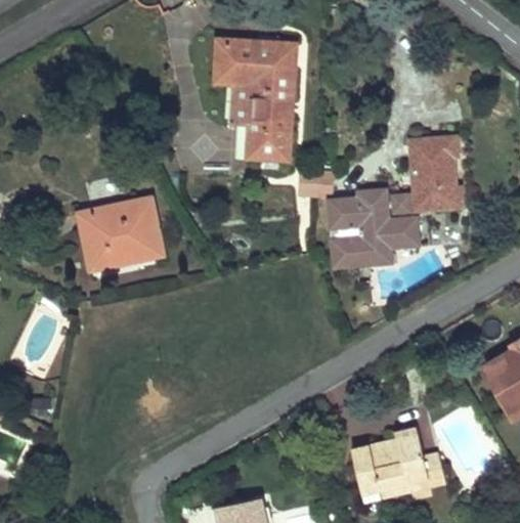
[(250,73),(250,74),(250,82),(249,92),(248,119),(247,125),(245,157),(287,159),(294,41),(276,41),(275,43),(275,46),(261,45),(260,42),(235,41),(215,39),(213,71),(250,73)]
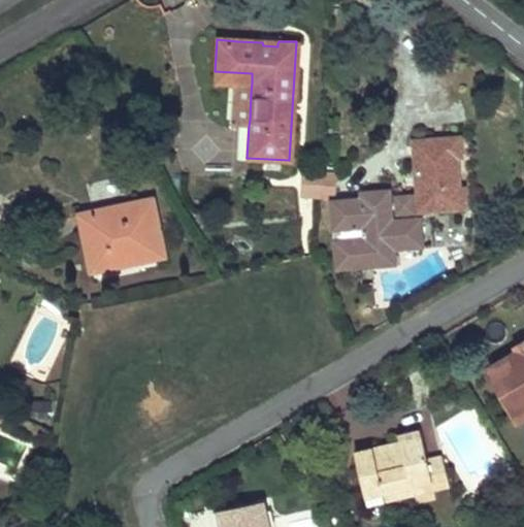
[(252,83),(252,74),(215,71),(214,80),(252,83)]
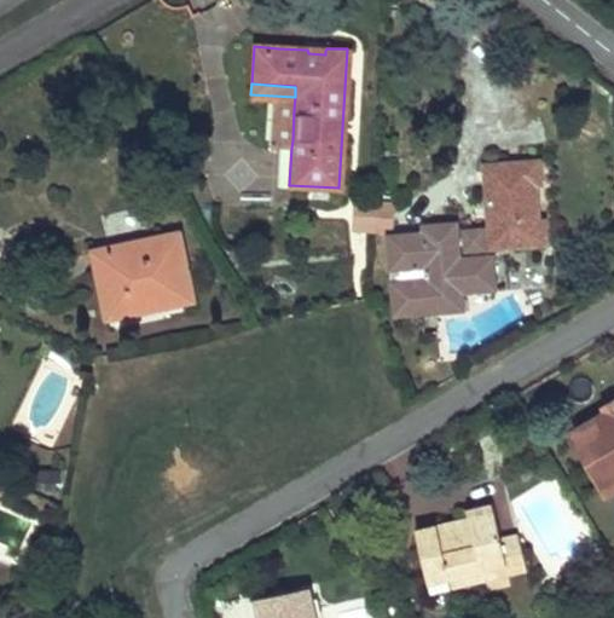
[(273,108),(271,146),(291,148),(293,140),(294,109),(273,108)]
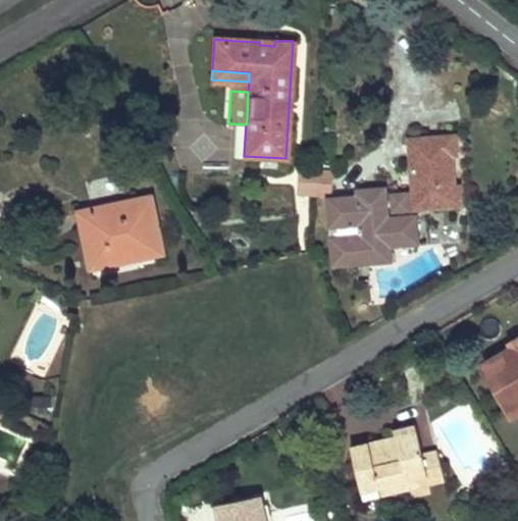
[(453,153),(452,136),(433,137),(408,139),(412,208),(456,204),(455,186),(450,186),(449,154),(453,153)]
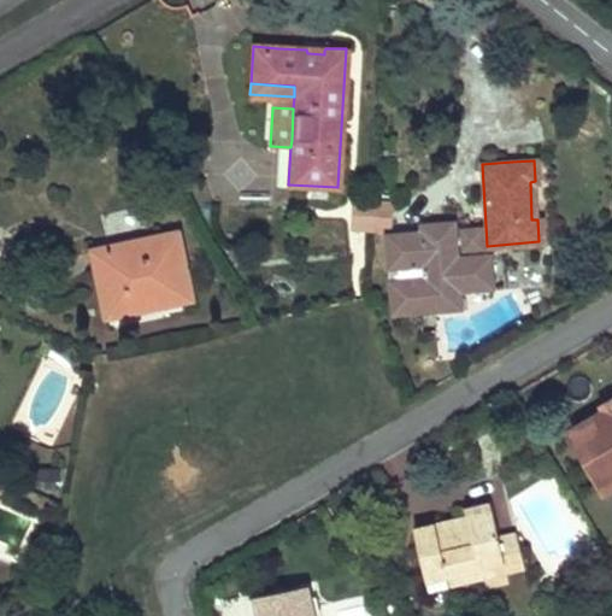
[(368,228),(370,203),(353,203),(351,228),(368,228)]
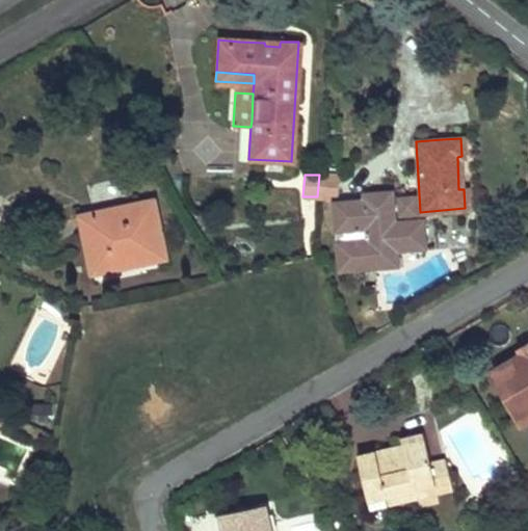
[(394,197),(332,202),(334,233),(363,232),(364,241),(335,243),(336,272),(398,269),(398,254),(425,251),(423,219),(395,221),(394,197)]
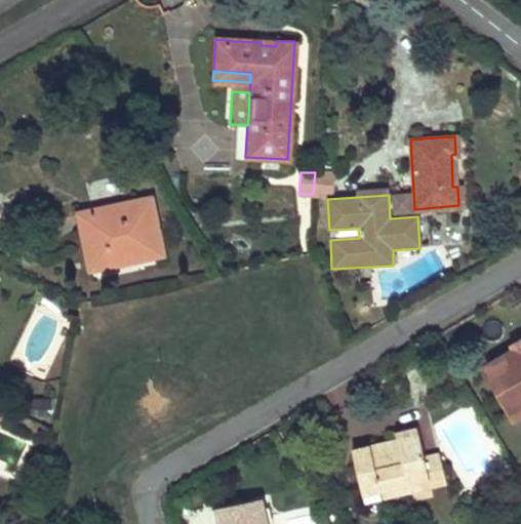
[(160,253),(150,198),(97,209),(78,213),(89,268),(160,253)]
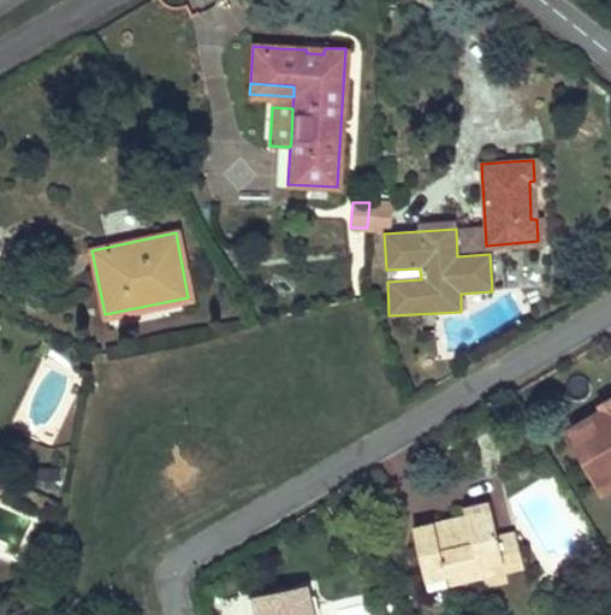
[(610,408),(607,403),(605,398),(598,403),(601,408),(604,414),(610,409),(610,408)]
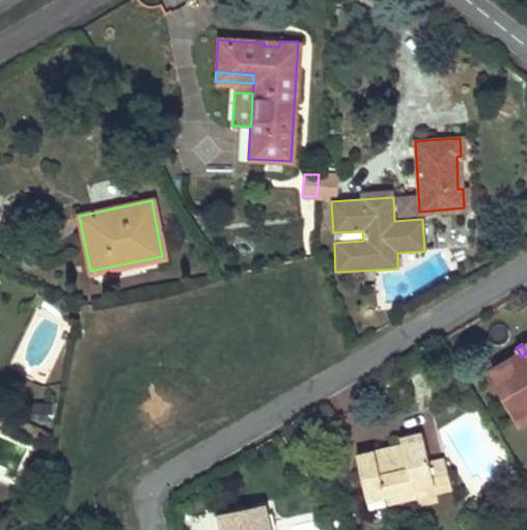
[(526,344),(524,347),(526,352),(526,353),(521,357),(519,352),(499,363),(503,370),(493,377),(505,397),(500,400),(511,419),(526,410),(526,344)]
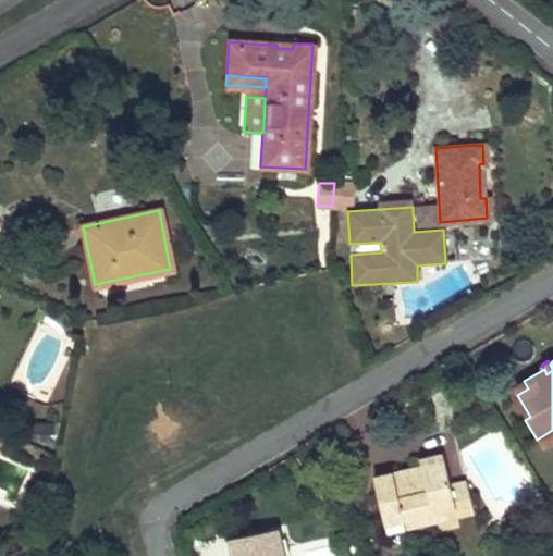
[(528,388),(524,381),(508,391),(525,420),(530,417),(517,395),(528,388)]
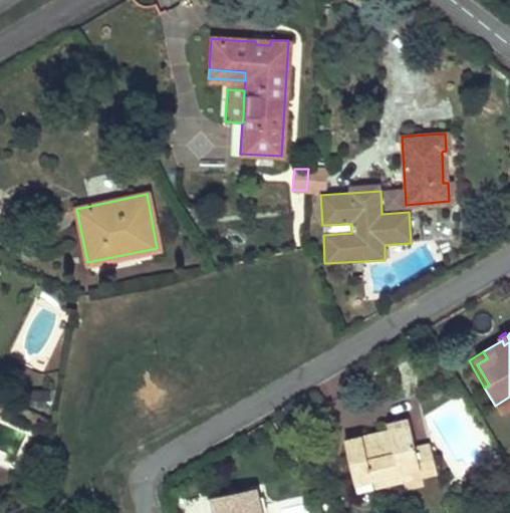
[(509,397),(495,406),(497,411),(509,404),(509,397)]
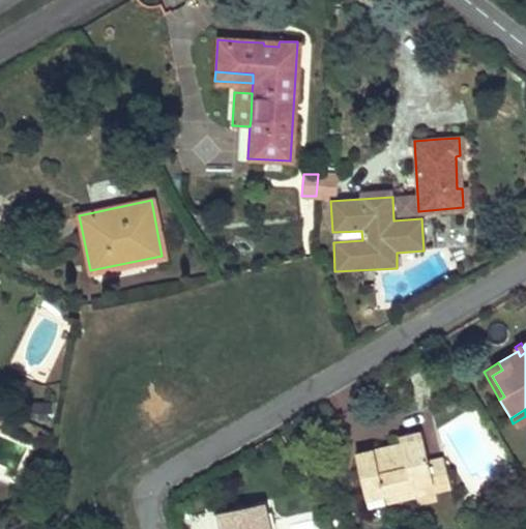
[(420,439),(418,431),(397,436),(399,444),(420,439)]
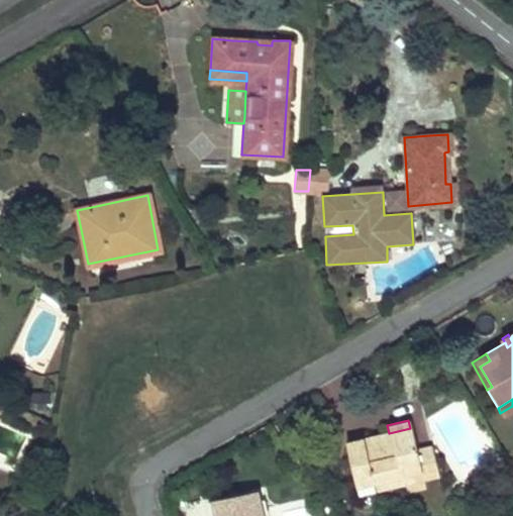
[(415,448),(410,428),(389,433),(377,435),(362,438),(372,484),(419,472),(421,480),(436,476),(429,445),(415,448)]
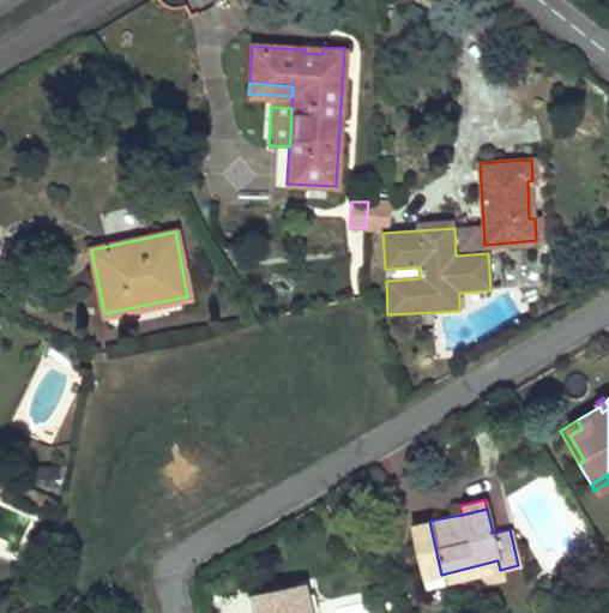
[(500,570),(498,560),(441,575),(429,521),(410,526),(422,587),(500,570)]
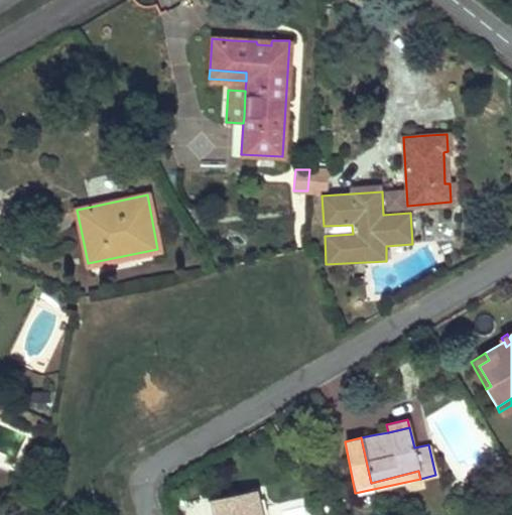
[(257,514),(254,496),(215,504),(217,514),(257,514)]
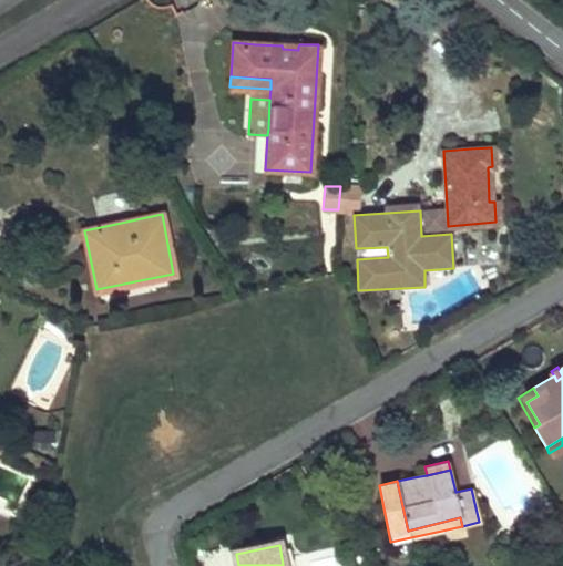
All buildings are outlined.
